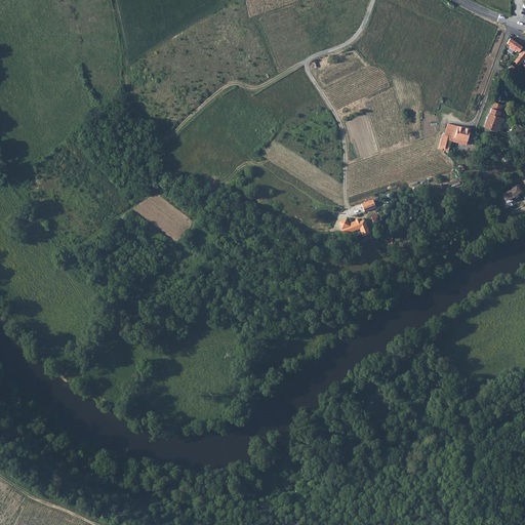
[(520,51),(523,47),(511,38),(508,43),(511,45),(510,47),(514,50),(515,50),(516,48),(520,51)]
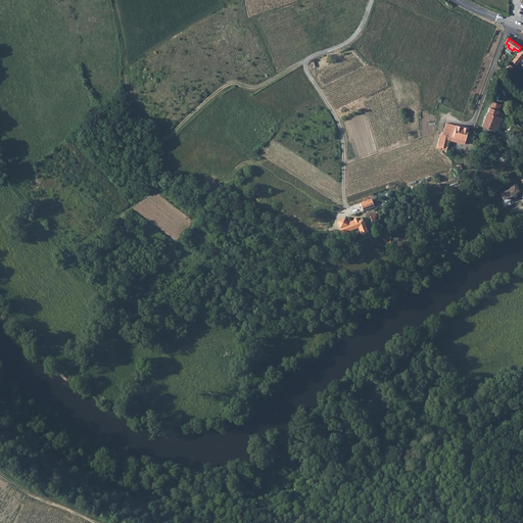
[(522,55),(522,48),(520,52),(519,51),(512,60),(517,64),(521,59),(522,55)]
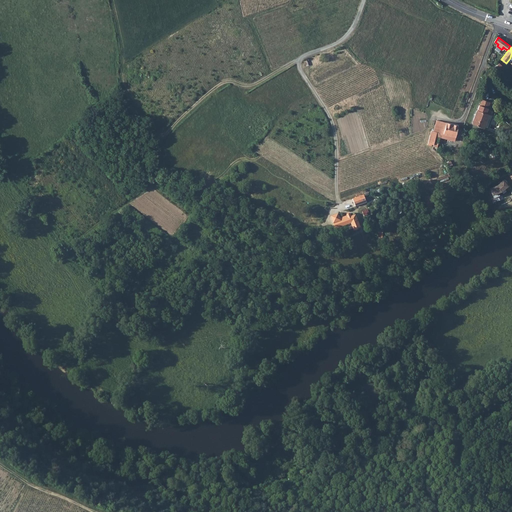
[(483,100),(481,105),(490,108),(492,103),(483,100)]
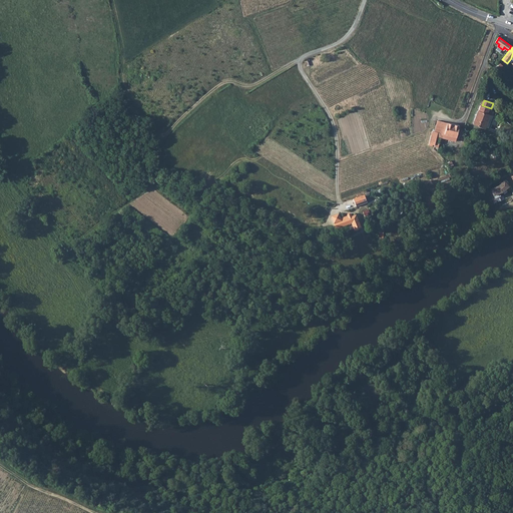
[(491,109),(491,108),(482,105),(480,110),(479,110),(475,123),(490,129),(495,116),(489,114),(491,109)]
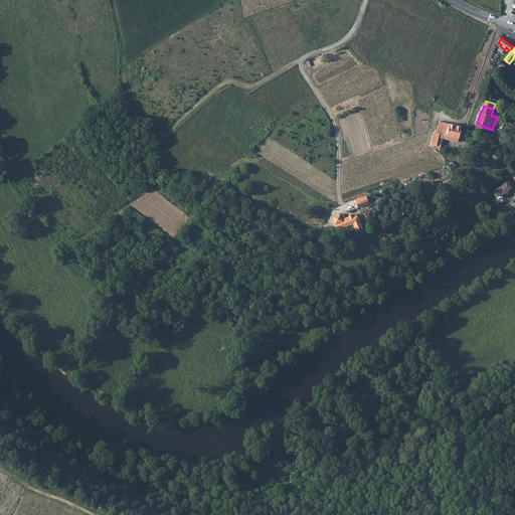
[(439,138),(458,142),(462,126),(439,121),(436,132),(434,132),(431,144),(437,146),(439,138)]
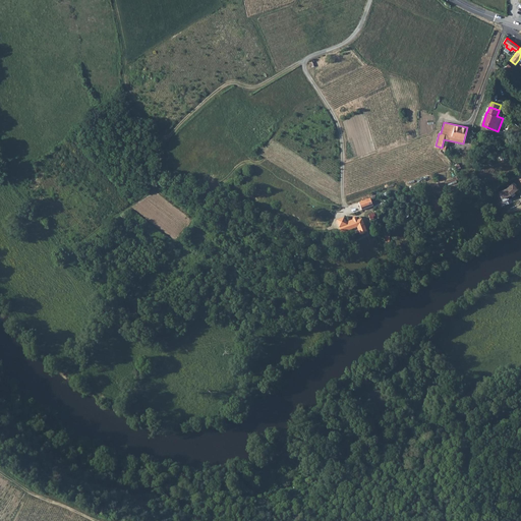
[(517,186),(514,182),(507,188),(498,191),(502,200),(508,198),(507,195),(510,194),(515,190),(514,188),(517,186)]
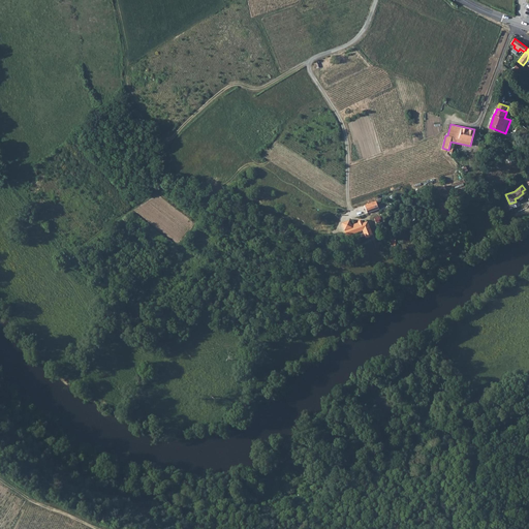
[(365,206),(367,214),(378,210),(375,201),(365,206)]
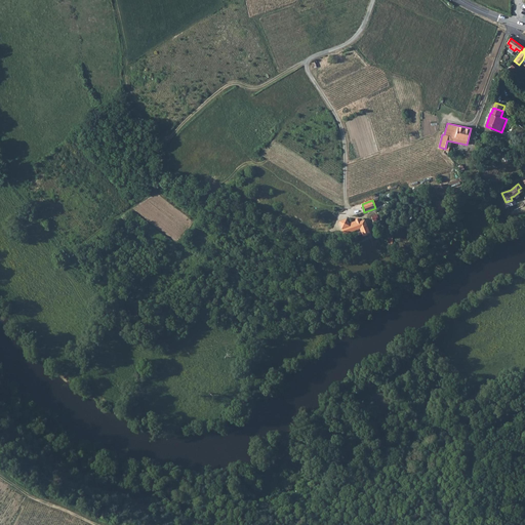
[(359,230),(362,237),(369,235),(364,220),(359,221),(359,219),(357,218),(355,218),(355,221),(348,224),(347,218),(338,221),(344,236),(353,233),(352,232),(359,230)]
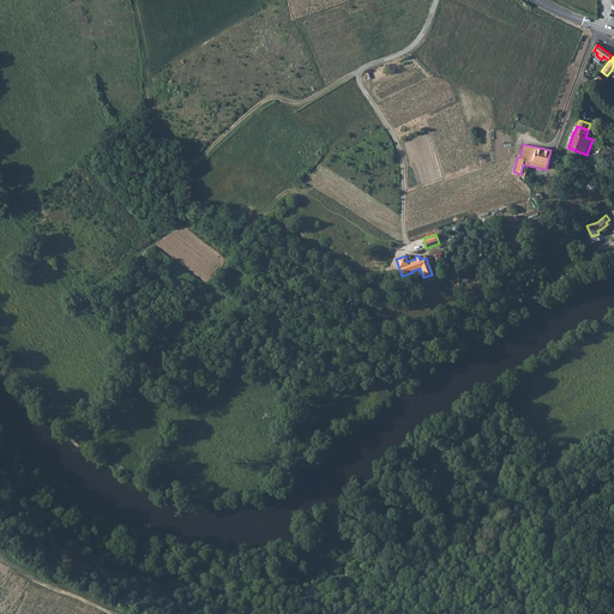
[(351,583),(349,572),(337,576),(338,587),(351,583)]
